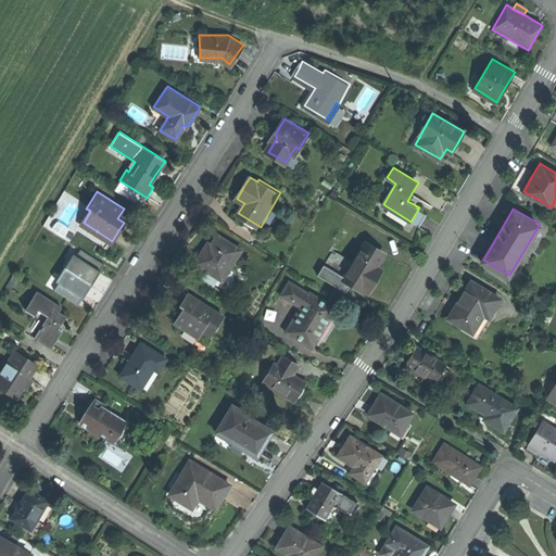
[(258,230),(261,227),(247,218),(244,222),(258,230)]
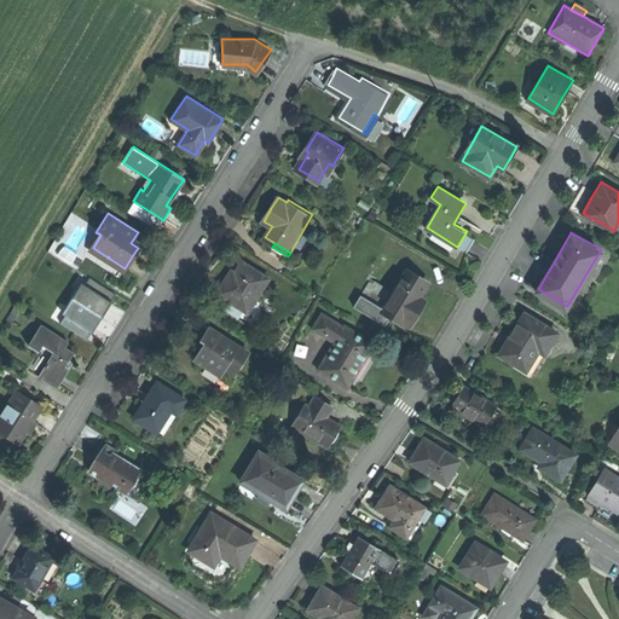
[(217,291),(248,311),(270,276),(243,260),(236,272),(231,281),(226,277),(217,291)]
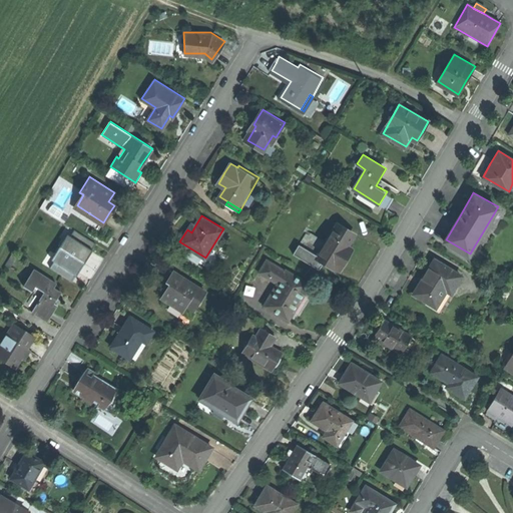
[(326,243),(319,255),(325,260),(340,269),(347,259),(353,248),(347,244),(354,233),(338,223),(326,243)]
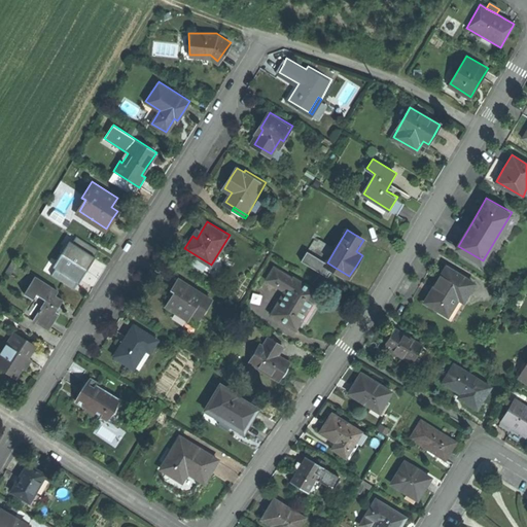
[(76,288),(99,249),(74,235),(51,275),(76,288)]
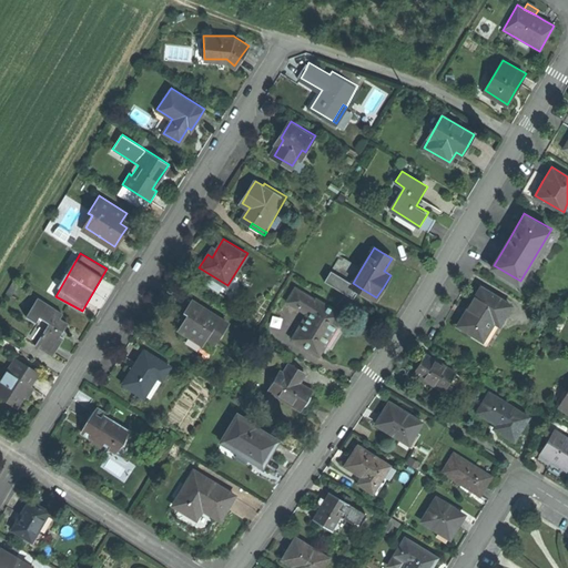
[(354,296),(359,287),(353,283),(361,270),(338,256),(325,279),(354,296)]
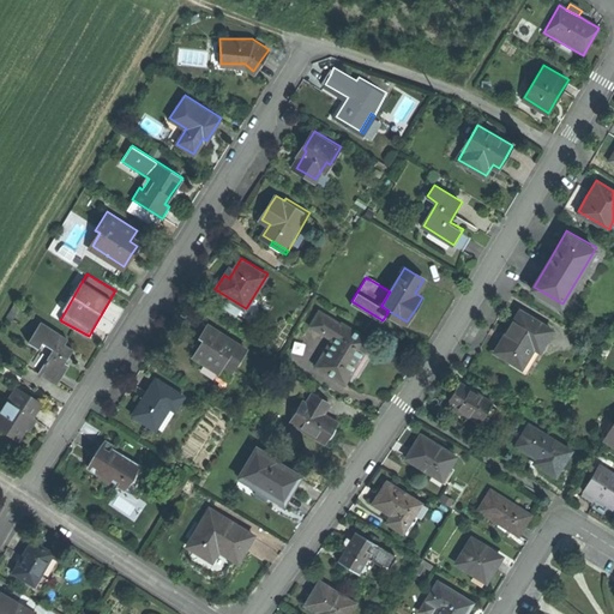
[(62,300),(53,314),(59,318),(68,304),(62,300)]
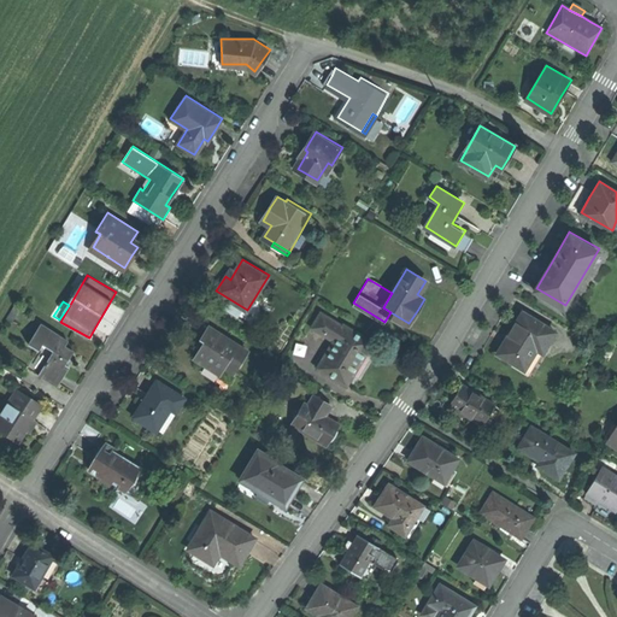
[(318,366),(347,383),(360,360),(372,340),(321,310),(312,325),(334,338),(318,366)]
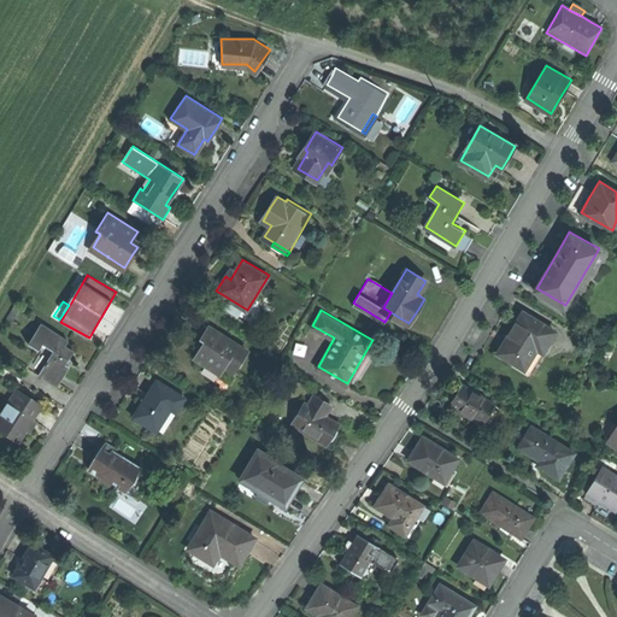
[(554,331),(522,312),(511,330),(499,351),(526,366),(542,338),(548,341),(554,331)]
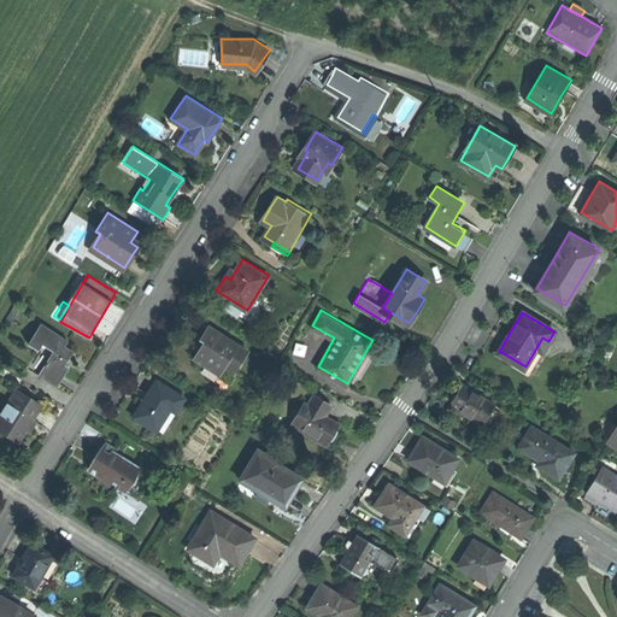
[(39,374),(58,386),(65,375),(70,368),(65,365),(75,351),(65,345),(68,340),(41,323),(28,342),(40,351),(43,345),(57,353),(48,365),(45,363),(39,374)]
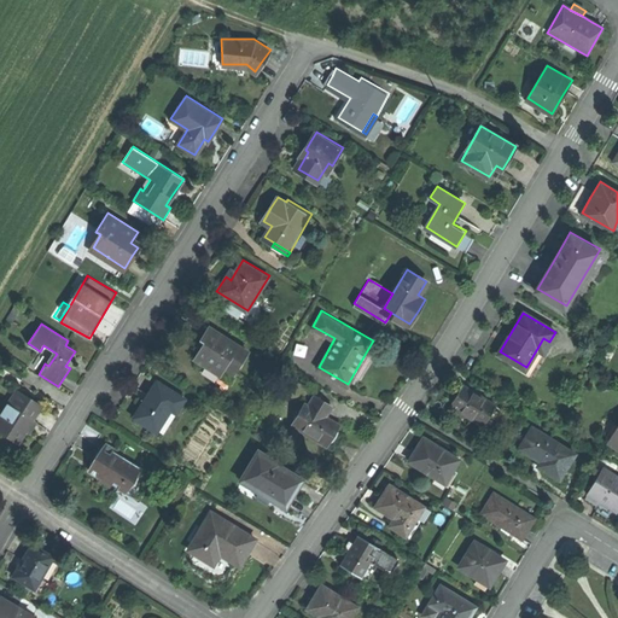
[(249,351),(207,326),(199,338),(205,342),(202,349),(196,359),(223,375),(227,369),(235,374),(249,351)]
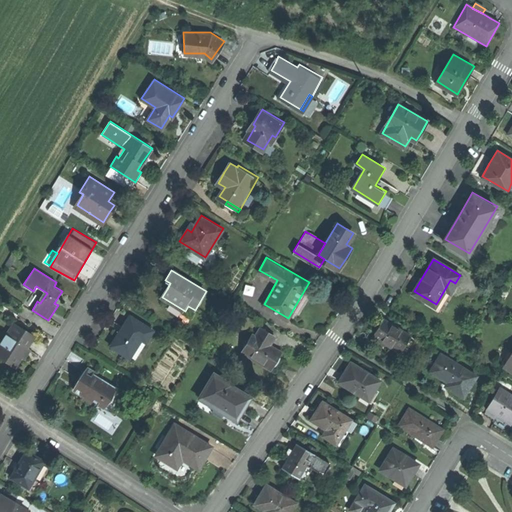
[(154,331),(130,316),(124,327),(120,324),(118,327),(116,330),(118,336),(111,347),(130,358),(131,356),(141,341),(146,344),(154,331)]
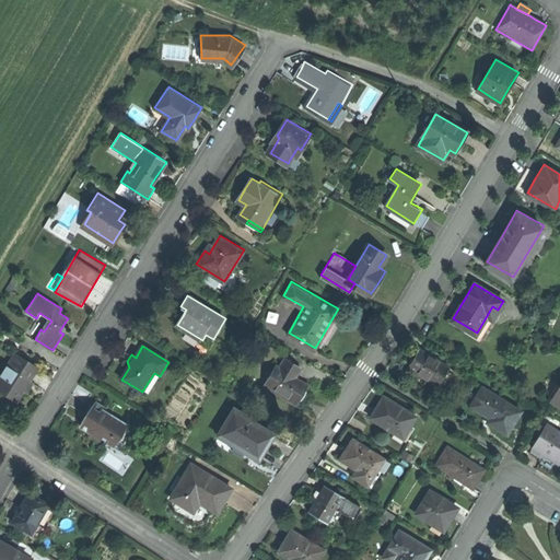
[(450,364),(420,347),(415,357),(409,365),(440,383),(447,369),(450,364)]
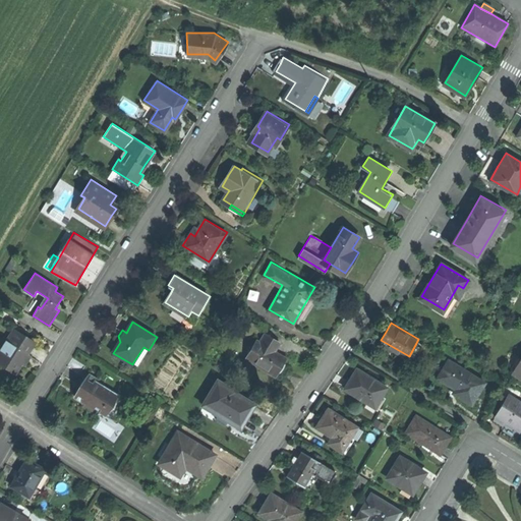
[(0,358),(0,361),(15,371),(21,362),(24,364),(27,360),(30,356),(25,354),(34,342),(14,330),(1,350),(4,352),(0,358)]
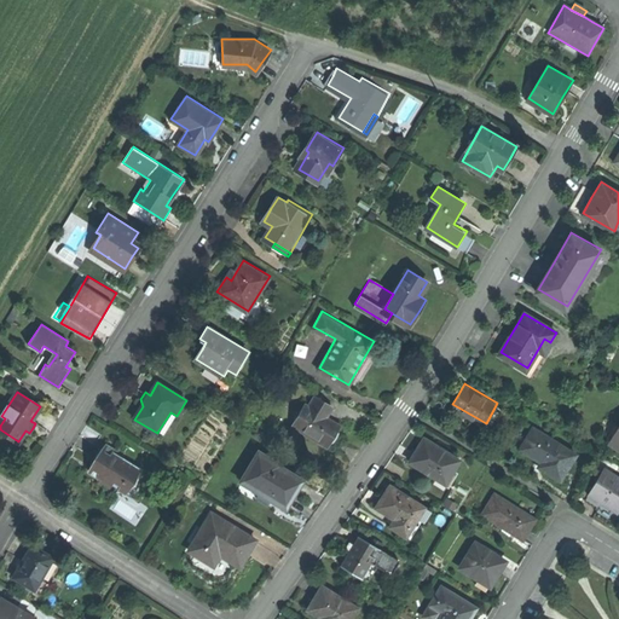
[(305,403),(293,424),(329,445),(335,434),(340,424),(327,417),(334,404),(317,395),(311,406),(305,403)]
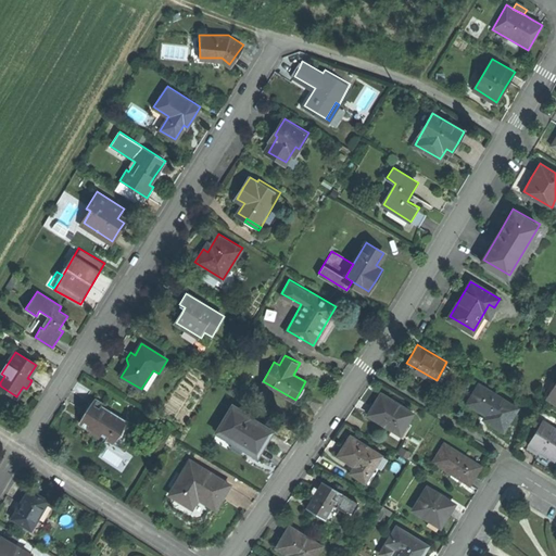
[(451,370),(444,366),(437,380),(443,384),(451,370)]
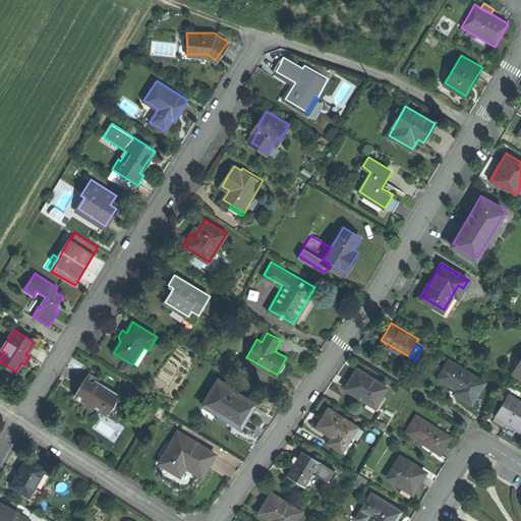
[(139,366),(149,350),(143,347),(133,362),(139,366)]
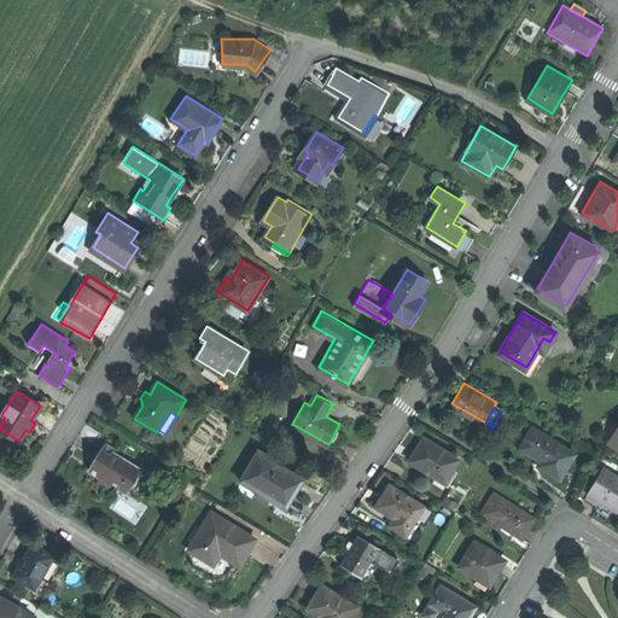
[(549,471),(559,477),(575,452),(534,427),(523,445),(542,458),(537,464),(549,471)]
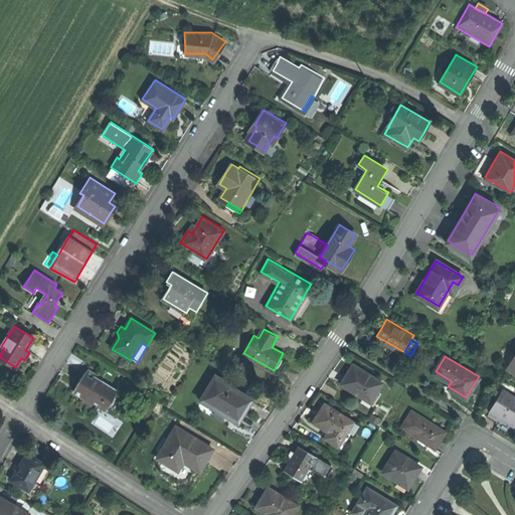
[(346,376),(341,385),(364,399),(367,394),(375,399),(384,384),(375,378),(372,383),(366,379),(368,376),(352,366),(346,376)]
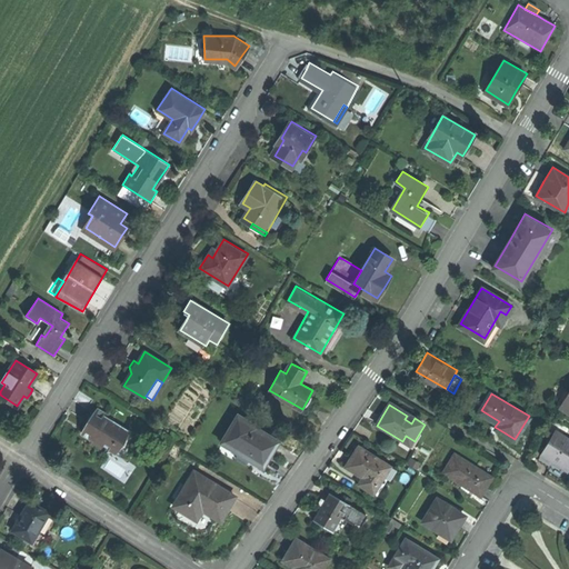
[(90,417),(85,426),(99,436),(93,443),(102,449),(106,446),(110,449),(116,440),(121,445),(129,432),(103,416),(107,411),(98,406),(90,417)]
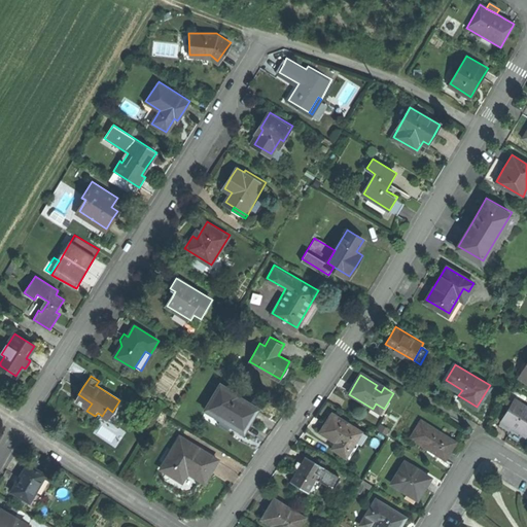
[(221,384),(208,408),(223,416),(219,424),(229,429),(232,423),(245,431),(251,420),(258,408),(238,396),(240,394),(221,384)]
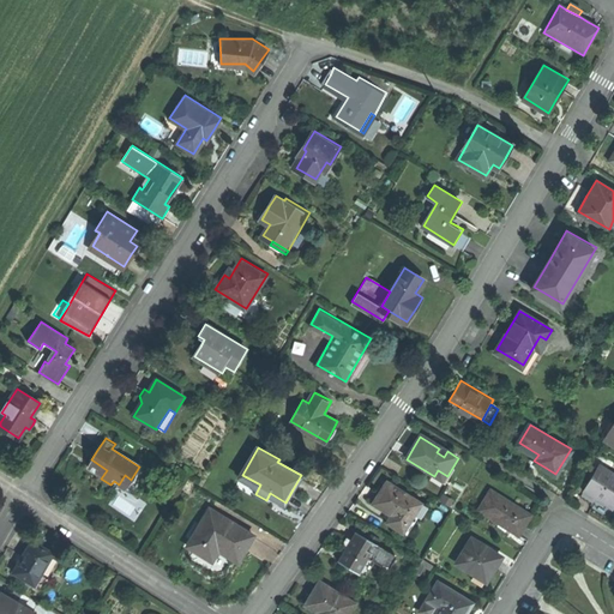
[(613,471),(601,463),(582,493),(596,501),(600,497),(613,505),(613,471)]
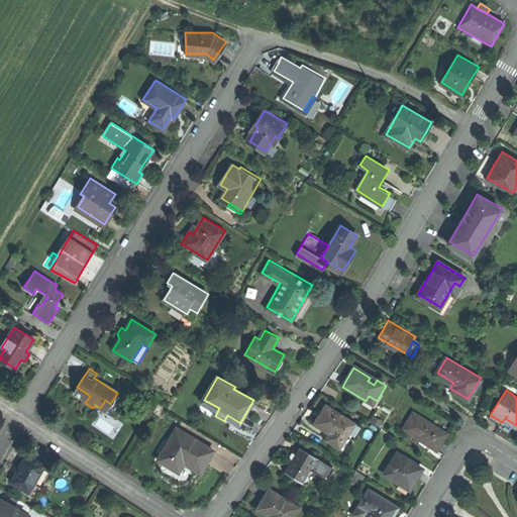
[(355,424),(325,405),(319,416),(314,424),(329,433),(325,439),(340,448),(355,424)]
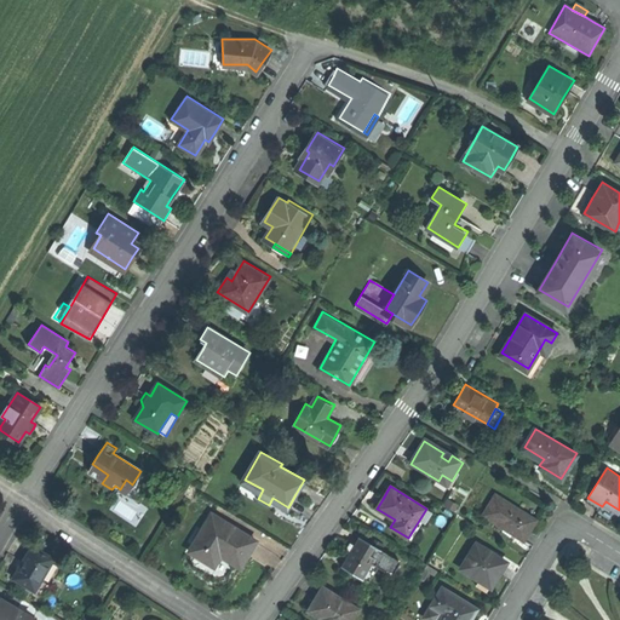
[(484,516),(526,540),(532,530),(539,520),(497,494),(484,516)]
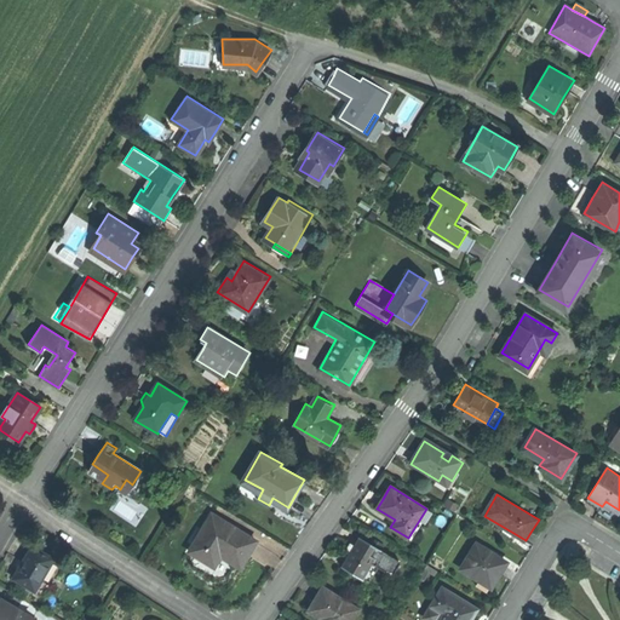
[(208,518),(189,551),(212,566),(219,554),(240,567),(247,555),(256,541),(223,521),(219,526),(208,518)]
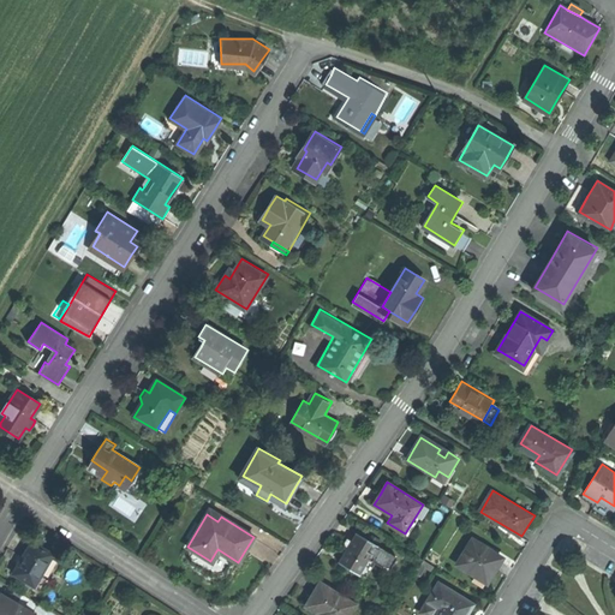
[(396,559),(356,535),(346,551),(338,565),(366,581),(376,565),(388,573),(396,559)]
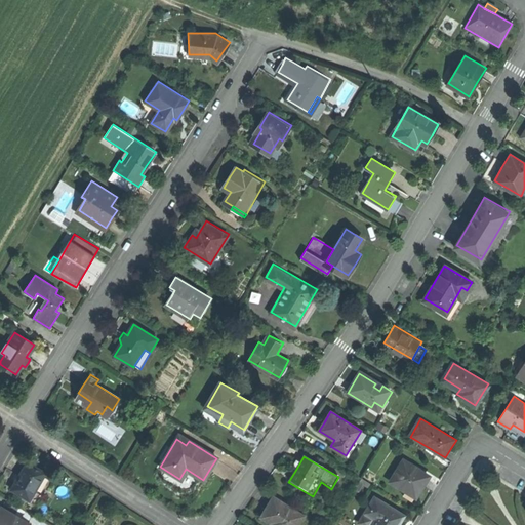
[(47,471),(27,459),(18,476),(11,488),(32,498),(47,471)]
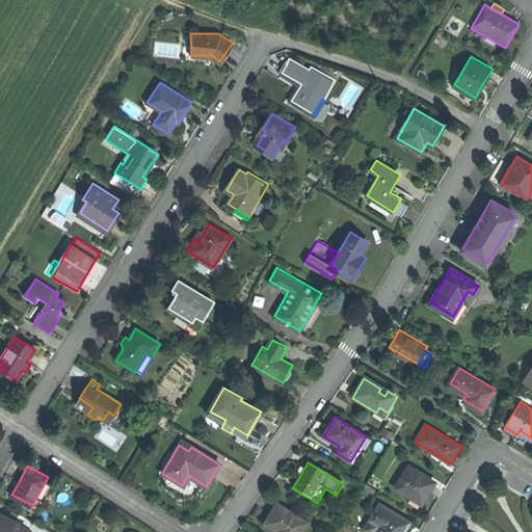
[(409,503),(417,508),(425,495),(433,482),(425,477),(427,474),(421,470),(419,473),(408,467),(396,487),(413,498),(409,503)]
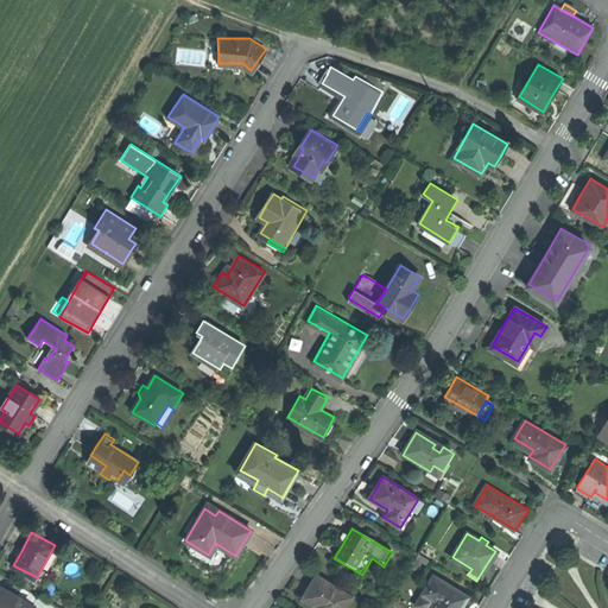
[(344,607),(352,599),(316,576),(309,588),(303,599),(317,607),(344,607)]
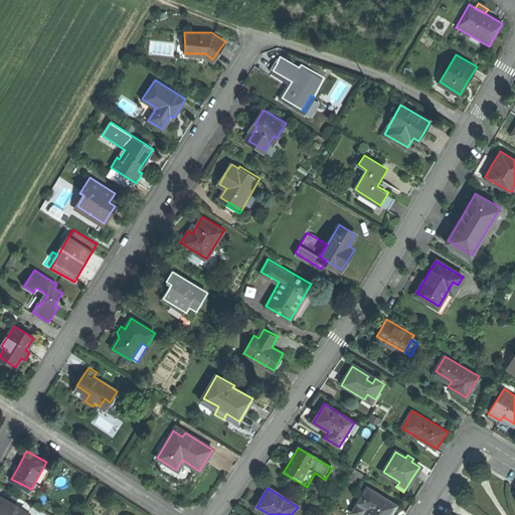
[(354,513),(357,514),(388,514),(389,514),(395,505),(369,489),(366,494),(361,502),(354,513)]
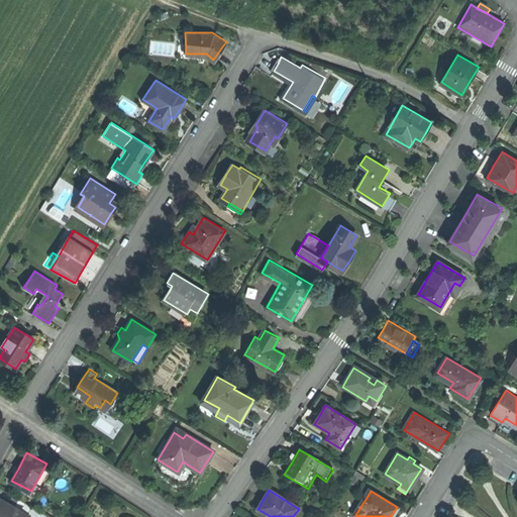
[(359,502),(363,504),(368,496),(364,494),(359,502)]
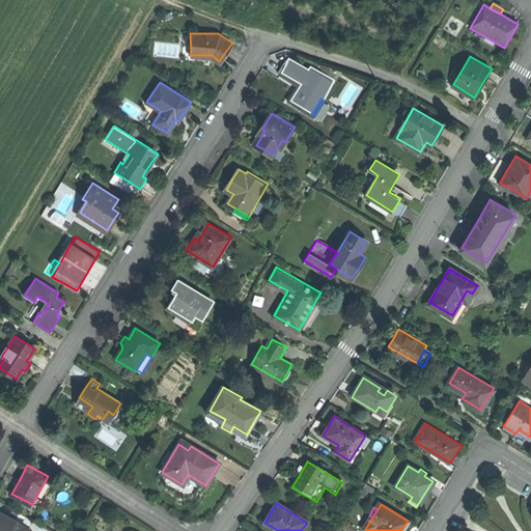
[(27,530),(29,528),(0,511),(0,512),(0,530),(27,530)]
